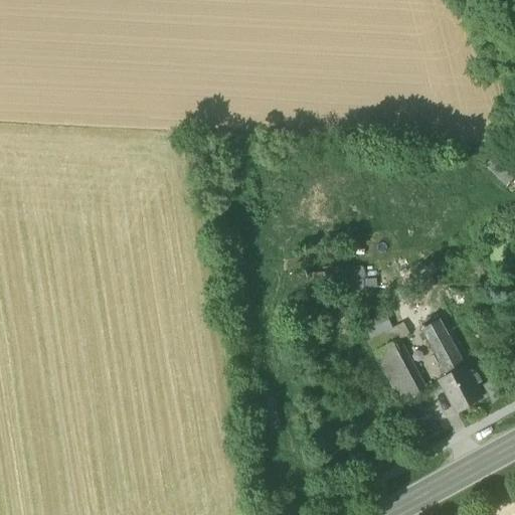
[(312,288),(376,288),(376,270),(323,270),(323,275),(312,275),(312,288)]
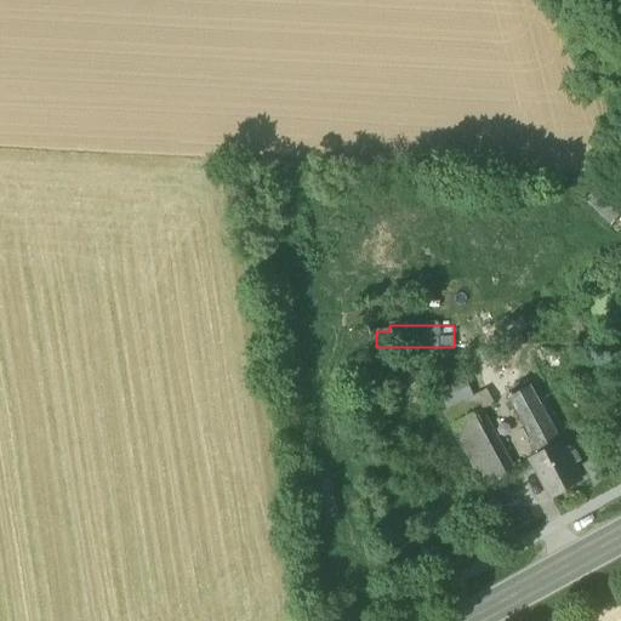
[(510,398),(540,455),(562,443),(530,386),(510,398)]
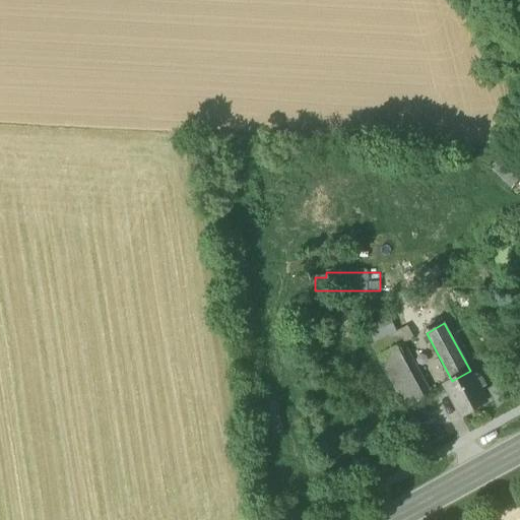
[(406,365),(411,362),(403,342),(396,346),(406,365)]
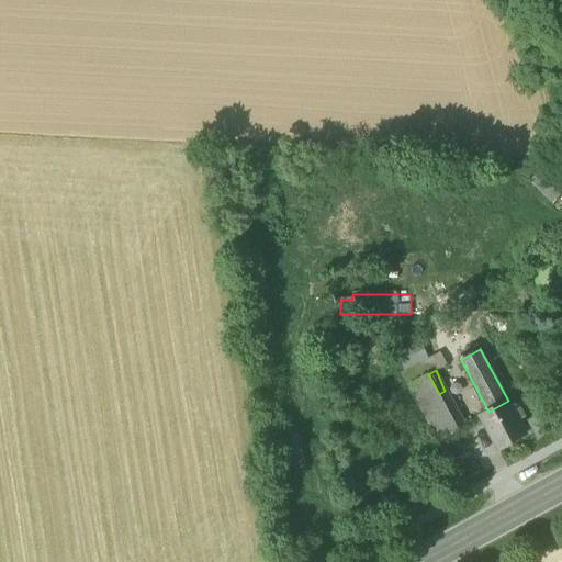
[(408,385),(438,441),(467,427),(464,425),(463,426),(445,391),(439,394),(428,374),(408,385)]
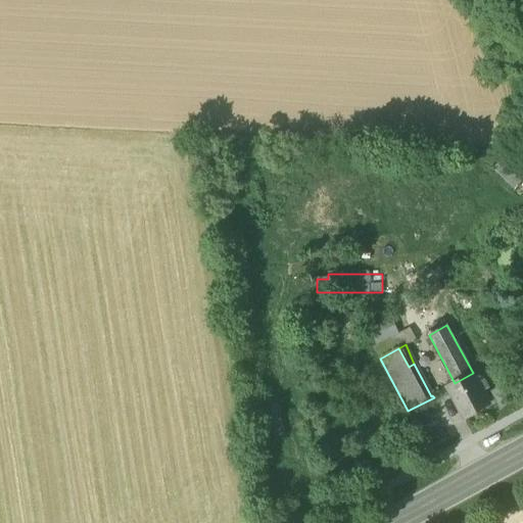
[(473,373),(455,383),(446,387),(463,418),(489,403),(473,373)]
